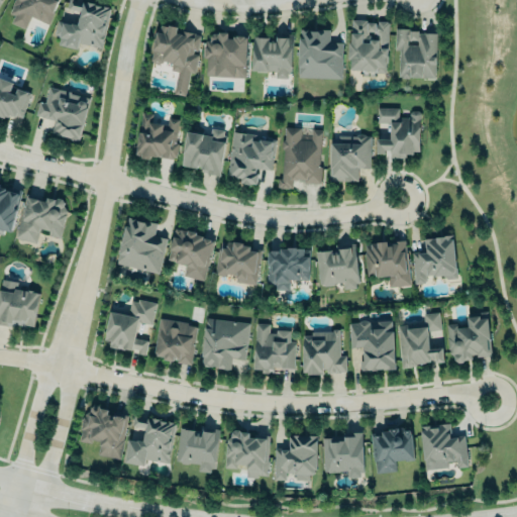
[(25,28),(10,22),(13,14),(8,12),(13,0),(58,0),(48,24),(29,16),(25,28)]
